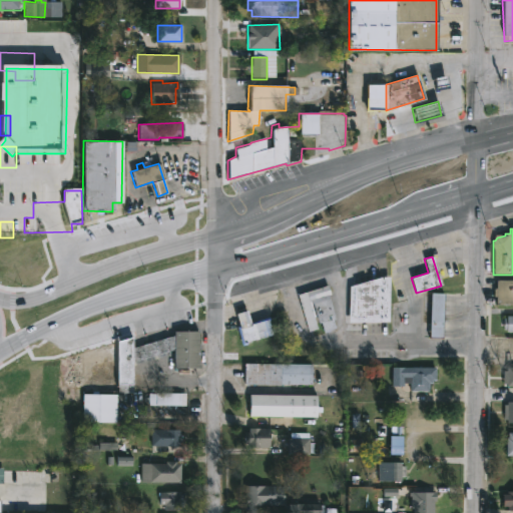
[(389,277),(389,323),(348,322),(349,287),(381,277),(389,277)]
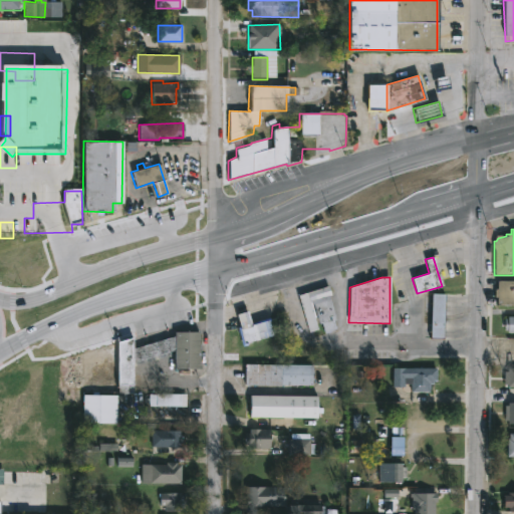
[(513,280),(513,305),(496,305),(496,297),(494,297),(494,289),(496,289),(496,280),(513,280)]
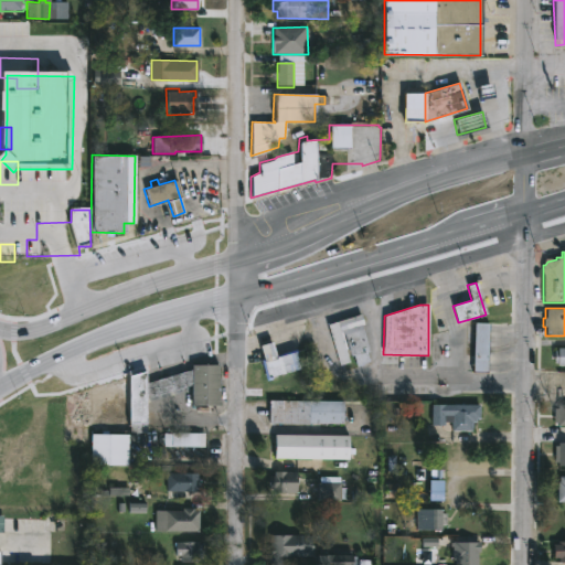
[(368,352),(370,362),(356,366),(353,355),(348,356),(350,362),(340,365),(327,324),(360,313),(364,324),(361,326),(370,351),(368,352)]
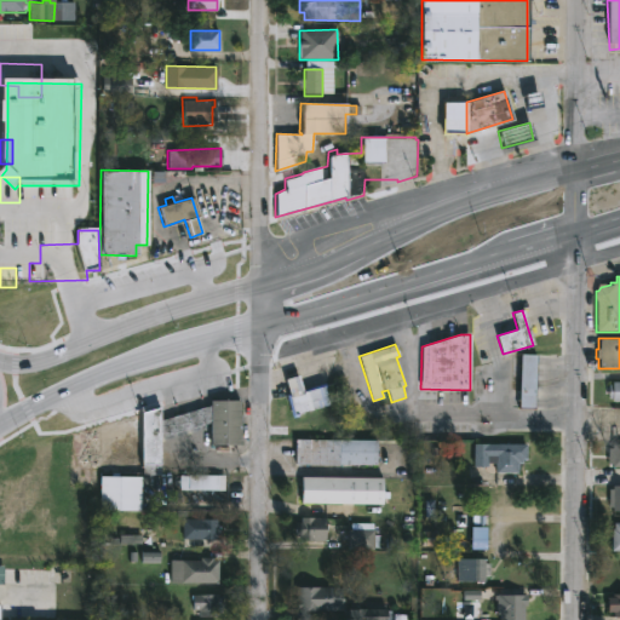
[(534,379),(534,409),(518,408),(520,355),(535,355),(534,379)]
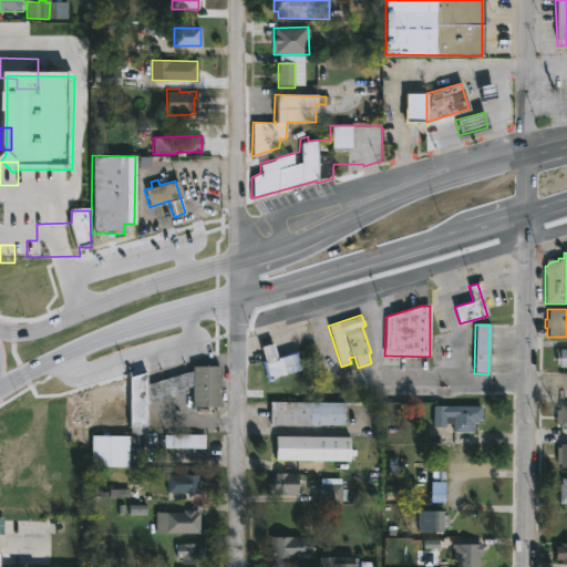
[(271,343),(276,359),(296,352),(301,371),(268,381),(259,347),(271,343)]
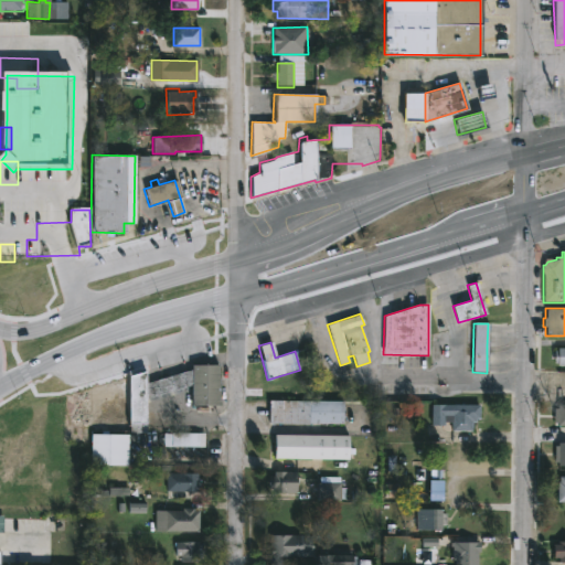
[(564,348),(564,365),(557,365),(557,363),(554,363),(554,350),(557,350),(557,348),(564,348)]
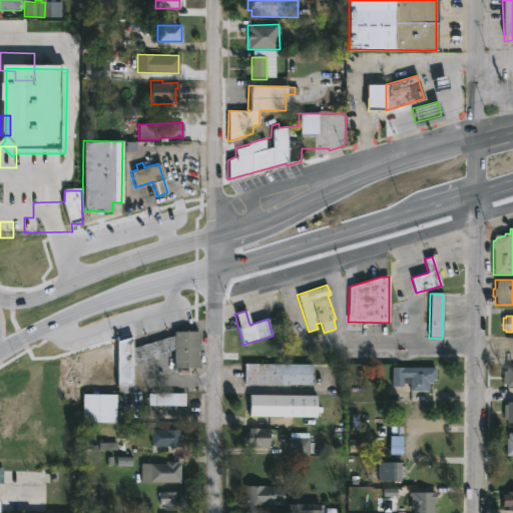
[(197,332),(197,370),(173,370),(173,350),(132,362),(132,393),(117,393),(117,388),(115,388),(115,342),(130,338),(130,348),(173,336),(173,332),(197,332)]
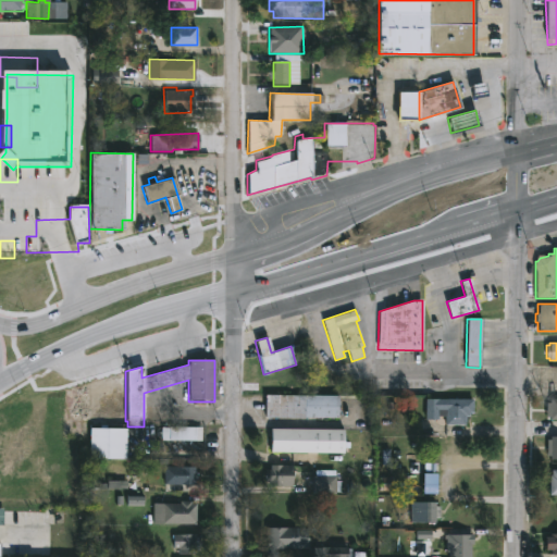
[(337,418),(264,418),(264,395),(337,396),(337,418)]
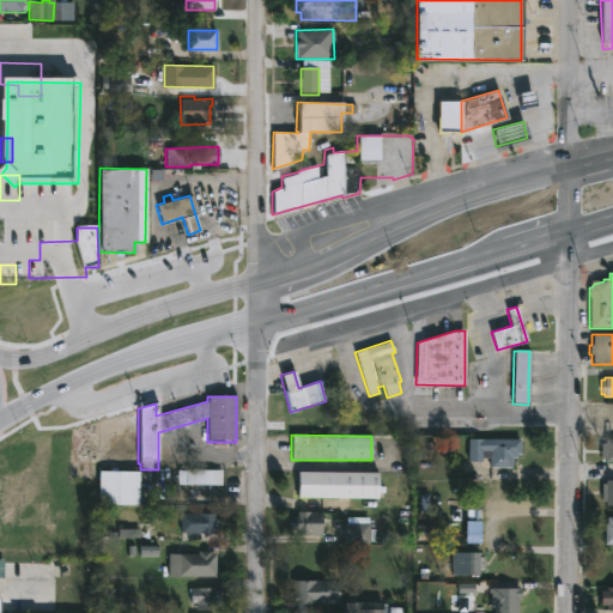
[(513,457),(513,468),(510,469),(491,468),(490,467),(490,457),(481,457),(481,462),(467,462),(468,438),(520,439),(520,454),(516,454),(516,459),(513,457)]
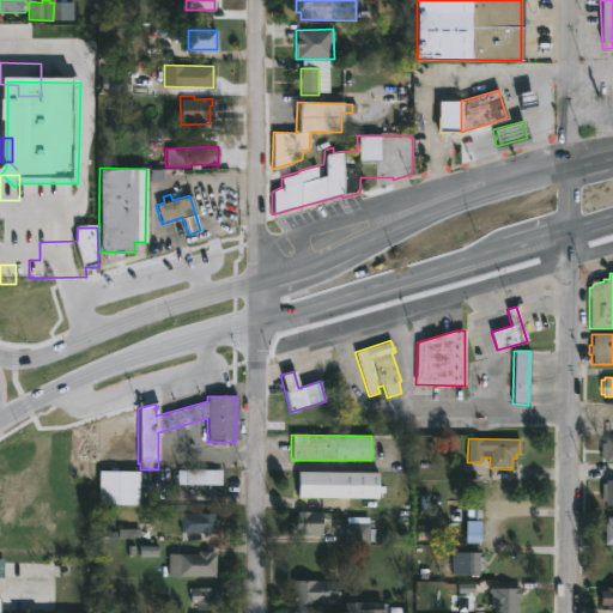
[(612,439),(612,461),(604,461),(604,459),(601,459),(601,444),(605,444),(605,439),(612,439)]
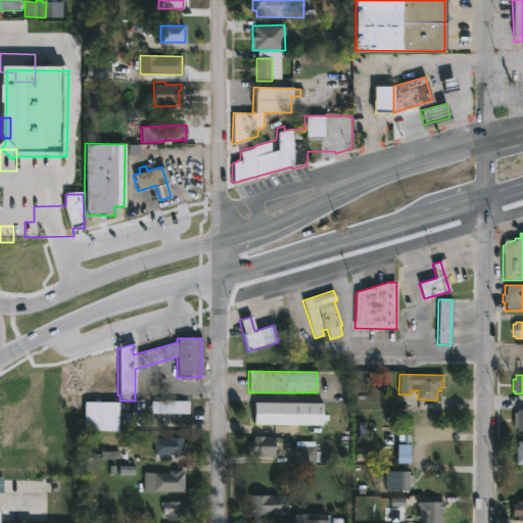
[(100,399),(100,402),(117,402),(117,431),(83,431),(83,402),(93,402),(93,399),(100,399)]
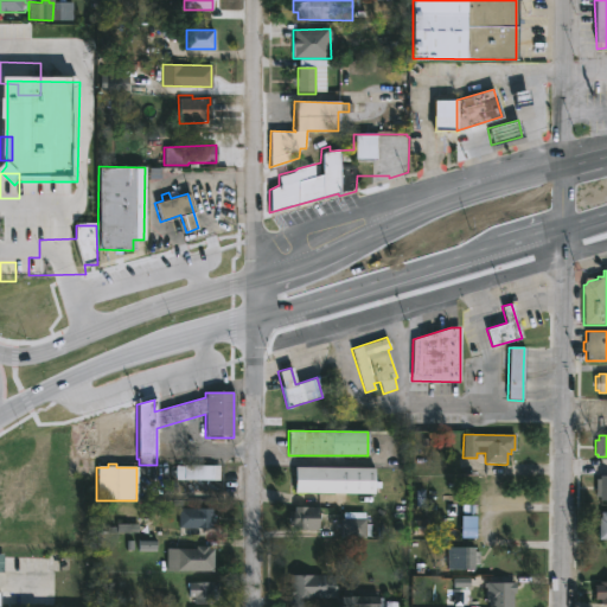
[(219,480),(176,479),(176,465),(219,465),(219,480)]
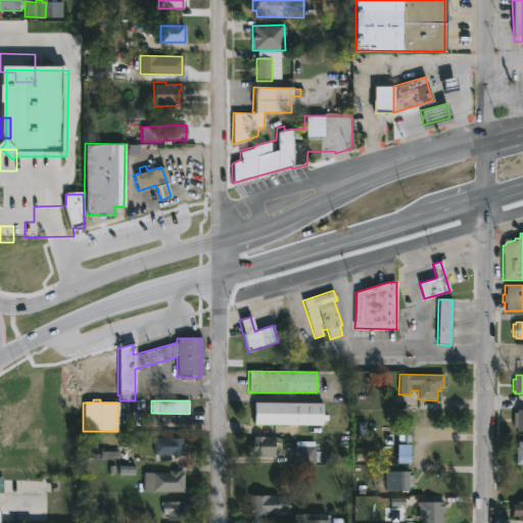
[(322,426),(252,425),(252,402),(322,403),(322,426)]
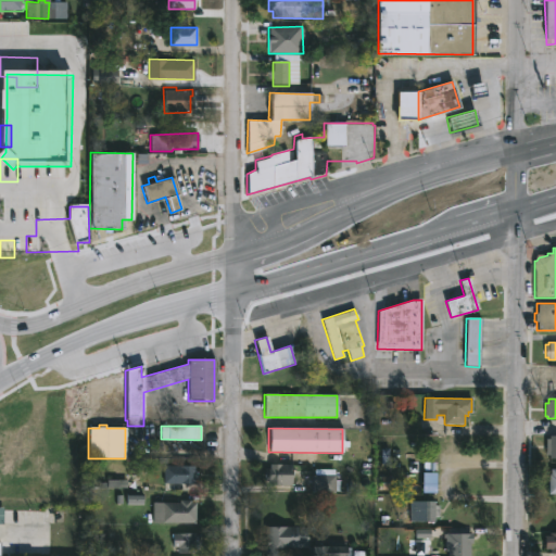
[(555,436),(555,459),(554,459),(554,455),(545,455),(545,439),(548,439),(548,436),(555,436)]
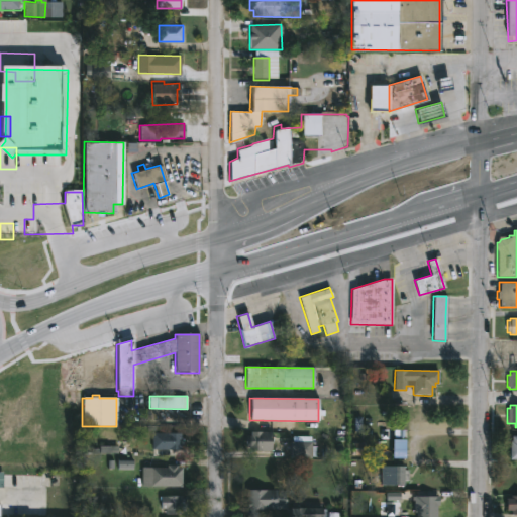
[(271,432),(271,451),(250,451),(250,447),(245,447),(245,435),(250,435),(250,432),(271,432)]
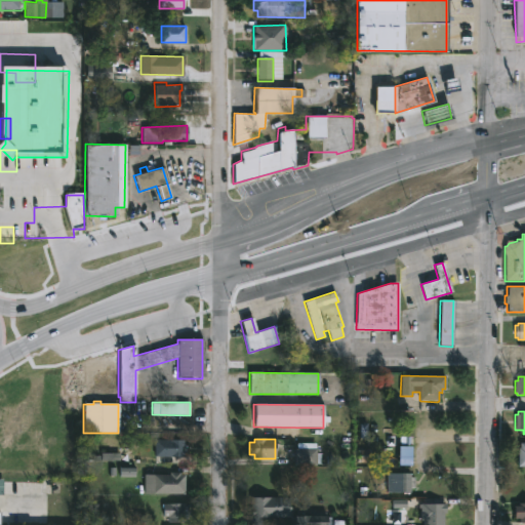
[(184,440),(184,445),(187,445),(186,452),(184,452),(184,457),(154,457),(154,440),(184,440)]
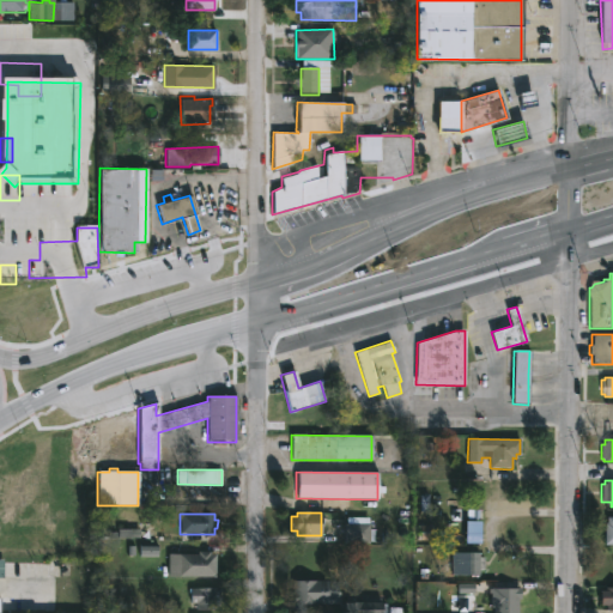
[(375,529),(374,541),(369,541),(369,544),(344,542),(344,523),(369,525),(369,529),(375,529)]
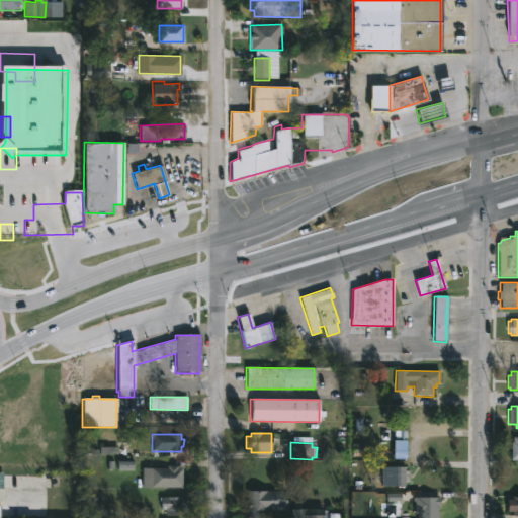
[(181,488),(142,488),(142,468),(166,468),(166,466),(182,466),(181,488)]
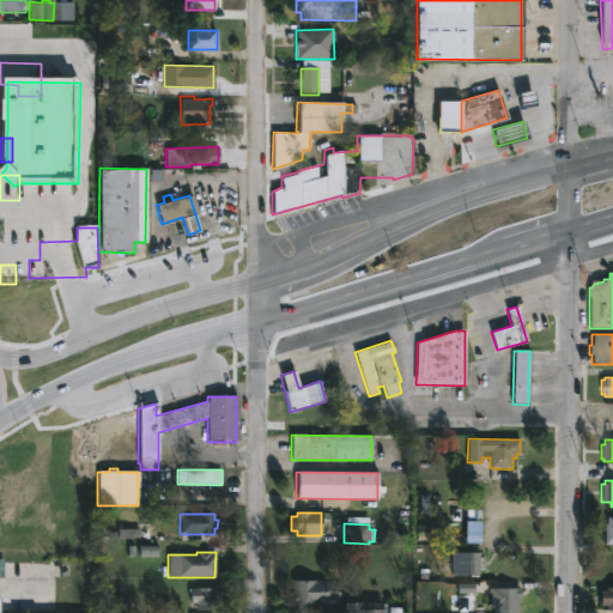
[(479,553),(479,557),(485,557),(484,570),(479,570),(479,576),(451,575),(453,553),(479,553)]
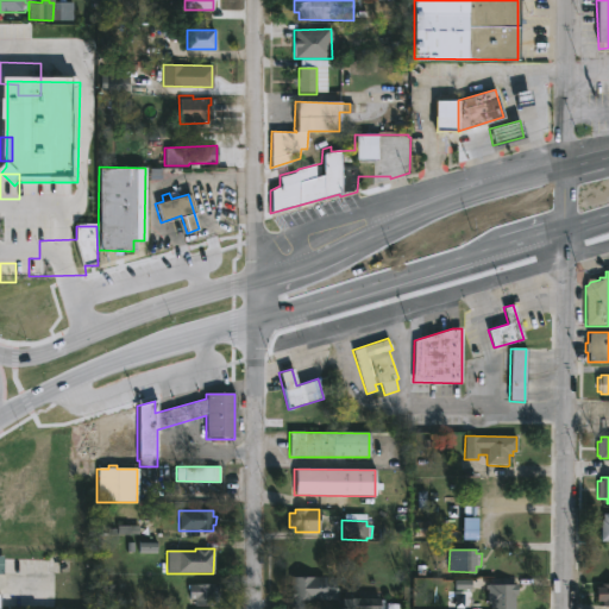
[(303,608),(290,608),(290,577),(336,577),(334,601),(303,601),(303,608)]
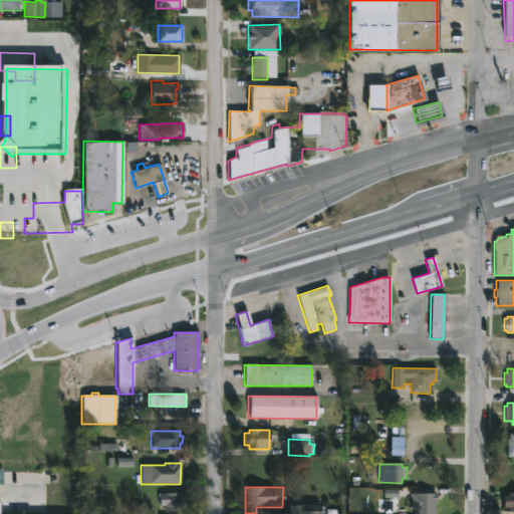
[(182,493),(182,512),(165,513),(164,506),(160,506),(159,494),(182,493)]
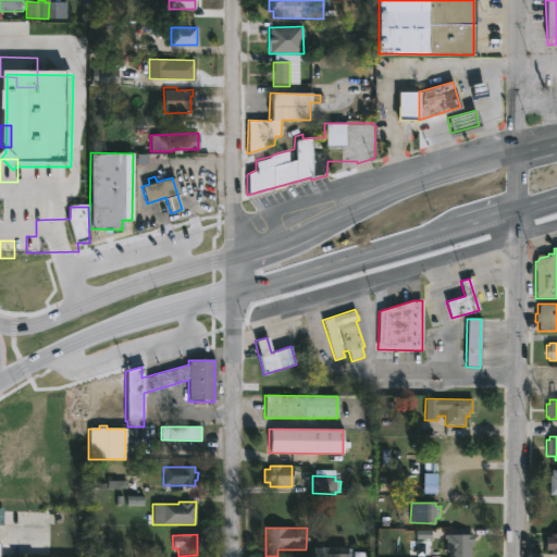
[(472,534),(471,556),(448,556),(448,553),(445,553),(445,540),(444,540),(444,535),(472,534)]
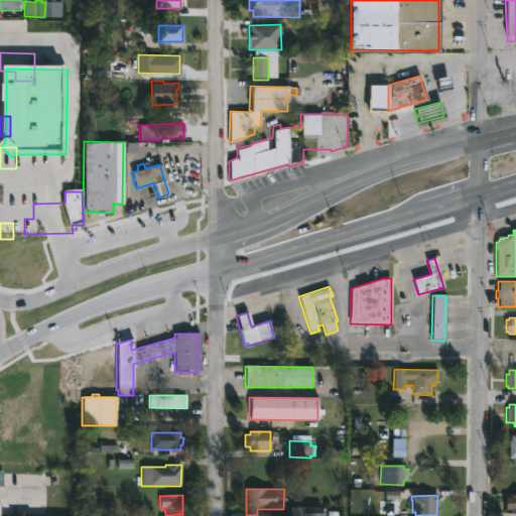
[(515,495),(515,515),(511,515),(511,514),(509,514),(509,506),(507,506),(507,501),(510,501),(509,495),(515,495)]
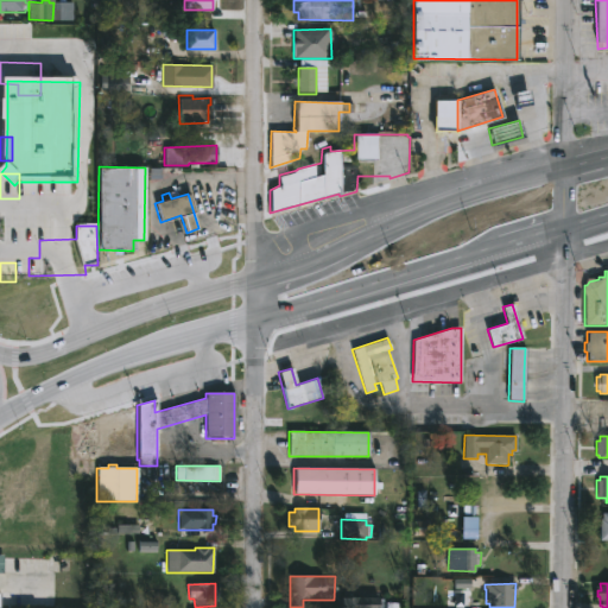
[(0,607),(0,591),(10,593),(10,600),(0,600),(0,607)]
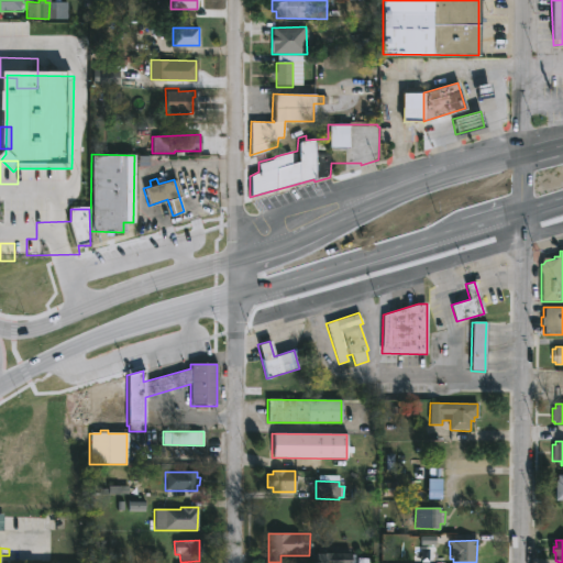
[(350,549),(350,554),(371,556),(371,562),(311,562),(315,562),(315,553),(331,554),(331,549),(350,549)]
